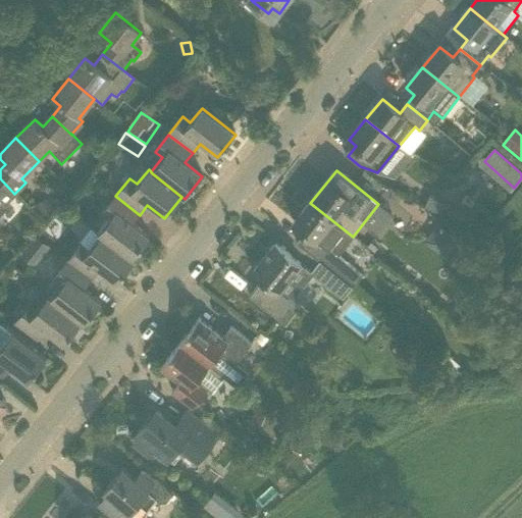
[(5,203),(14,194),(0,178),(0,217),(10,208),(5,203)]
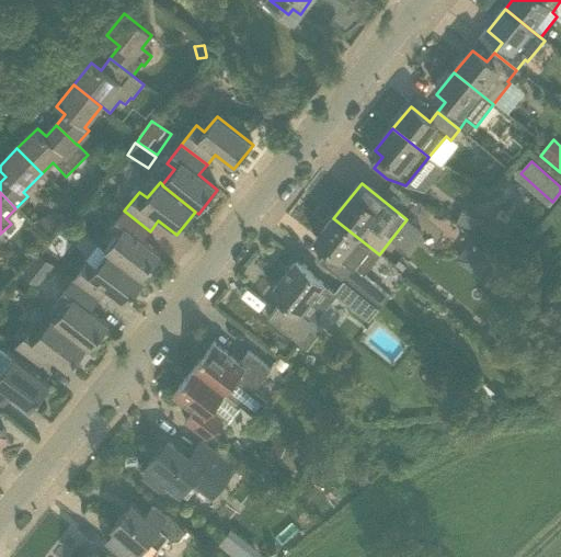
[(142,279),(161,256),(142,241),(150,231),(124,211),(110,229),(117,236),(105,251),(142,279)]
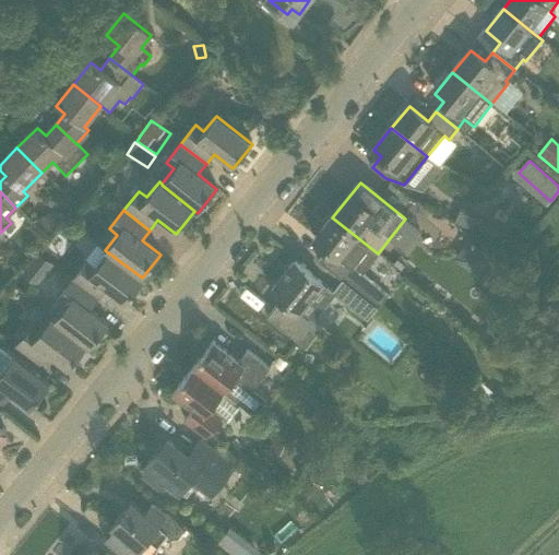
[(50,215),(38,222),(46,235),(57,228),(50,215)]
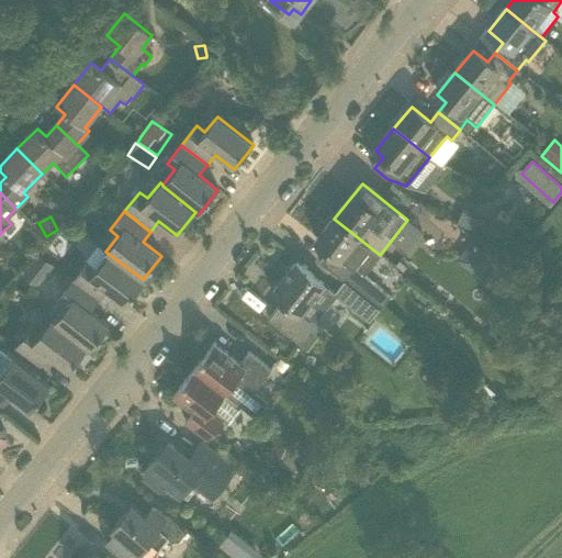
[(334,219),(316,241),(329,252),(319,264),(344,282),(346,280),(367,297),(381,310),(389,300),(374,287),(375,287),(363,276),(380,255),(334,219)]
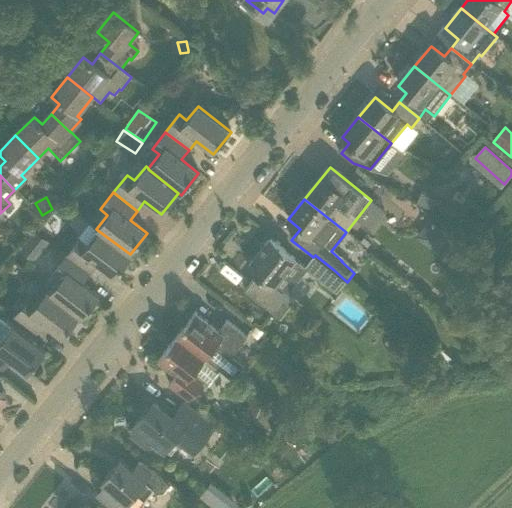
[(81,238),(67,256),(90,275),(98,265),(114,279),(132,257),(130,254),(96,229),(89,223),(78,236),(81,238)]
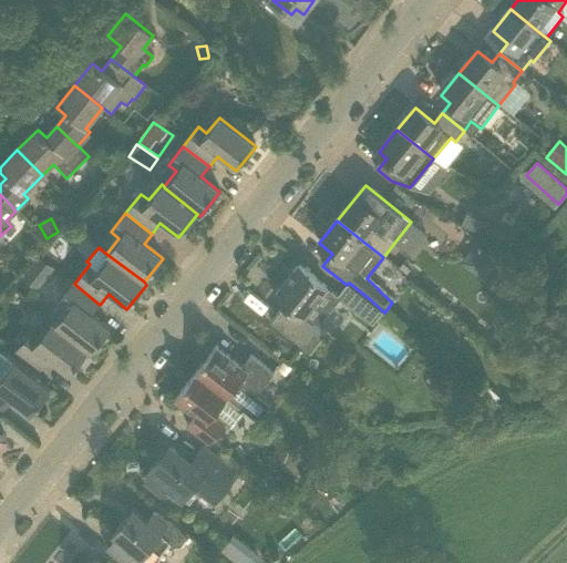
[(463,265),(483,280),(495,264),(475,249),(463,265)]
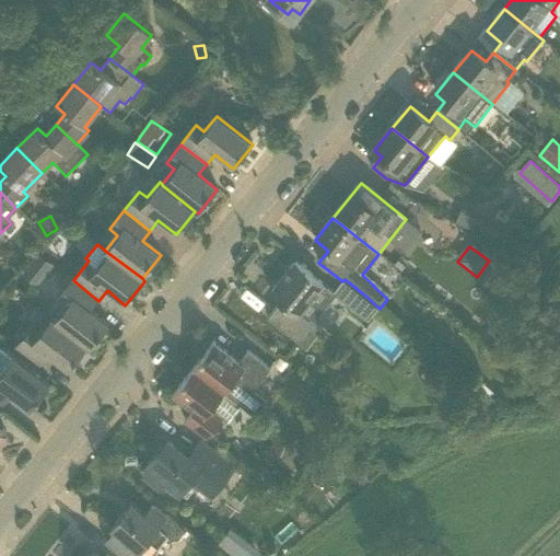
[(37,288),(54,267),(38,255),(22,276),(37,288)]
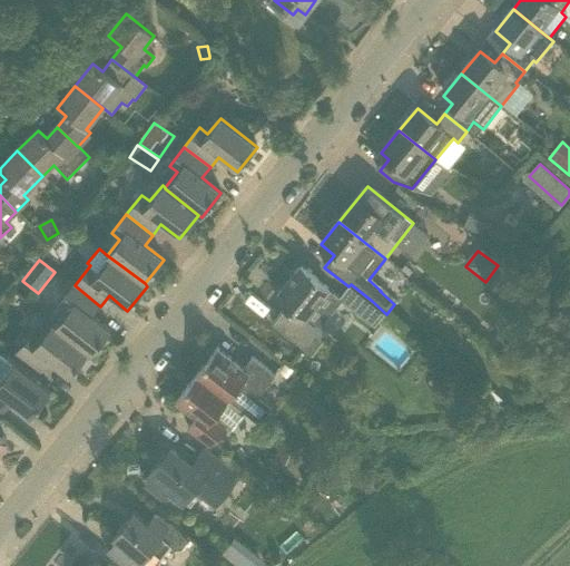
[(287,309),(273,325),(311,357),(327,337),(320,330),(307,321),(330,292),(301,269),(276,300),(287,309)]
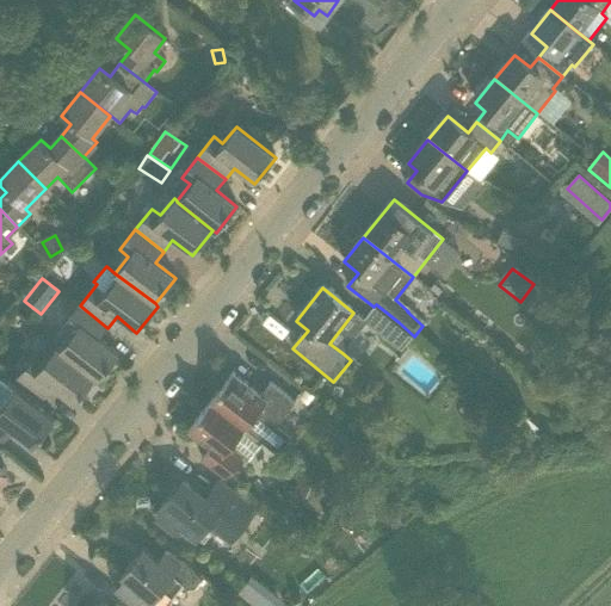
[(98,382),(118,354),(99,339),(107,328),(80,305),(63,326),(72,333),(59,348),(59,350),(94,379),(98,382)]
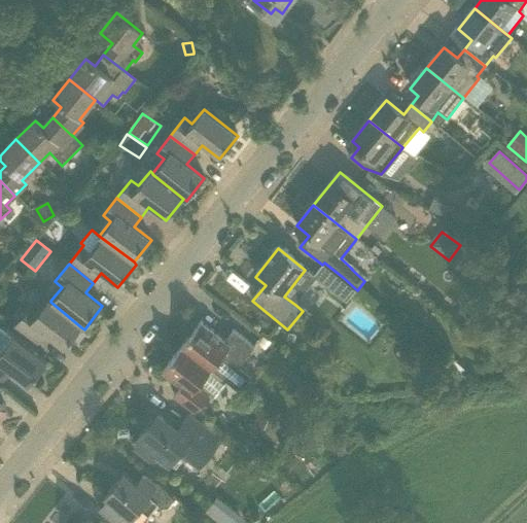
[(354,291),(344,283),(323,267),(315,277),(347,302),(354,291)]
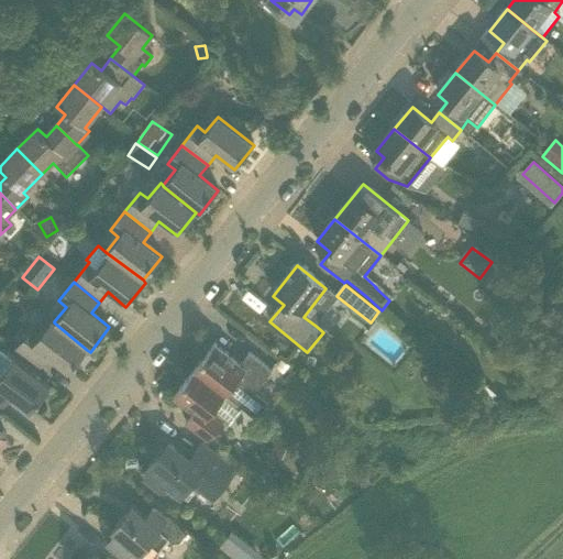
[(68,373),(87,350),(54,322),(54,321),(52,320),(39,336),(31,329),(15,349),(41,370),(50,359),(68,373)]
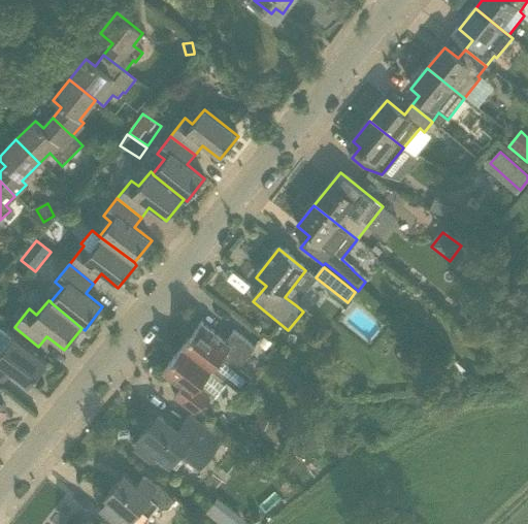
[(201,324),(183,348),(210,371),(220,379),(232,364),(238,370),(255,350),(234,332),(225,342),(201,324)]
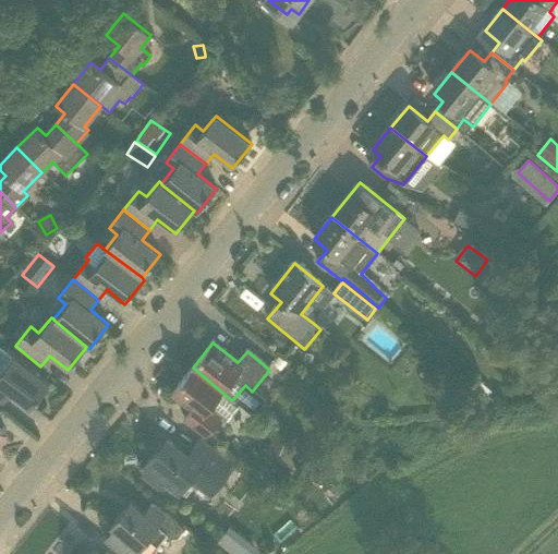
[(0,401),(3,405),(12,394),(31,408),(50,384),(14,356),(13,357),(0,347),(0,346),(0,401)]
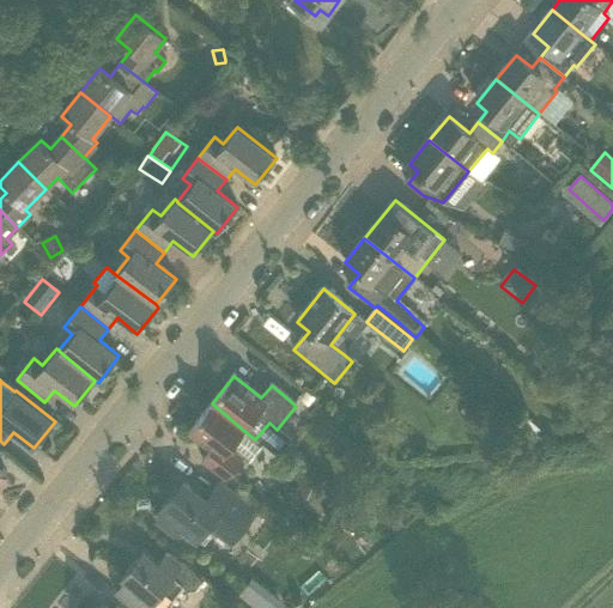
[(309,408),(315,400),(307,393),(299,401),(309,408)]
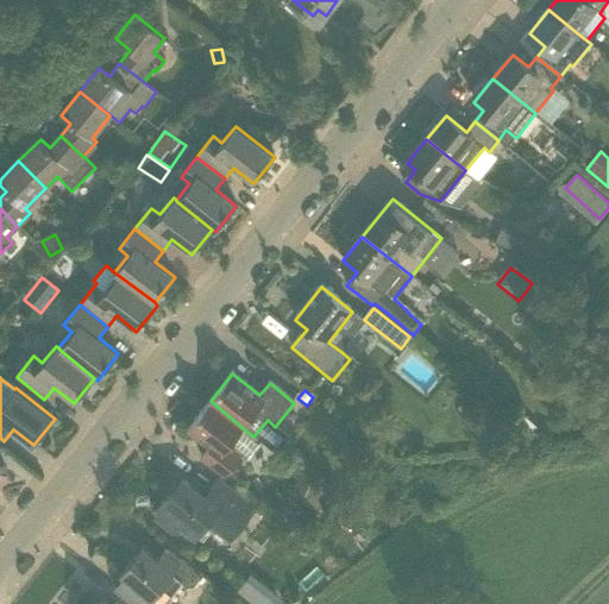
[(262,444),(211,401),(188,428),(211,446),(201,459),(226,478),(242,458),(246,461),(262,444)]
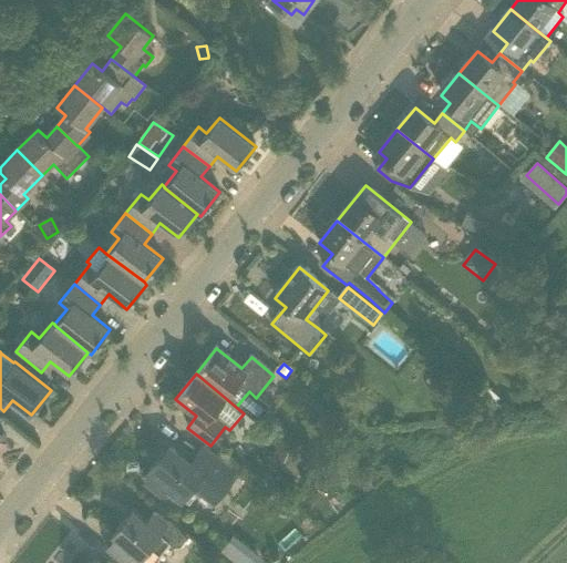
[(332,419),(327,436),(337,438),(341,422),(332,419)]
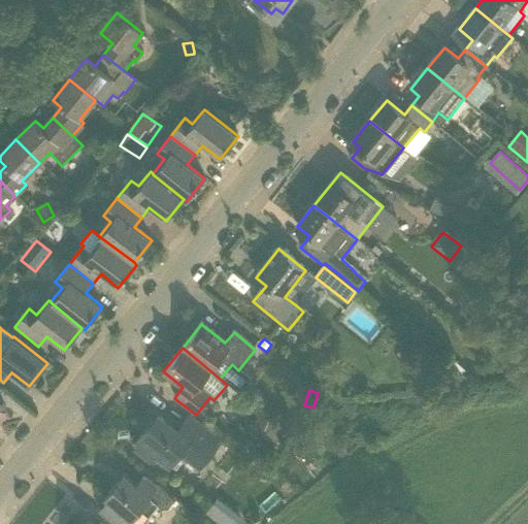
[(140,445),(136,450),(151,462),(155,456),(169,467),(179,455),(199,470),(222,443),(190,418),(180,429),(169,420),(166,423),(158,416),(157,418),(151,414),(142,423),(149,428),(137,441),(140,445)]
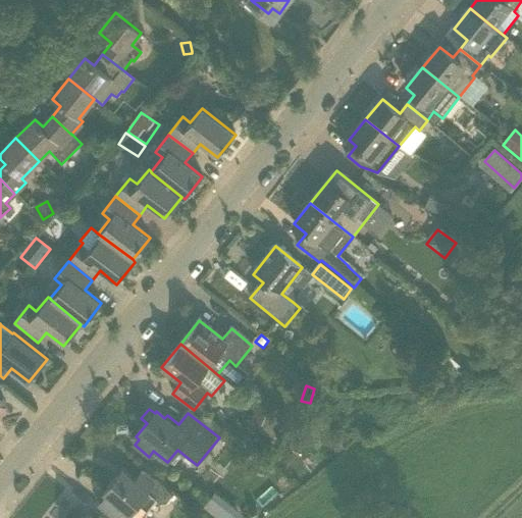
[(265,418),(259,435),(272,441),(279,423),(265,418)]
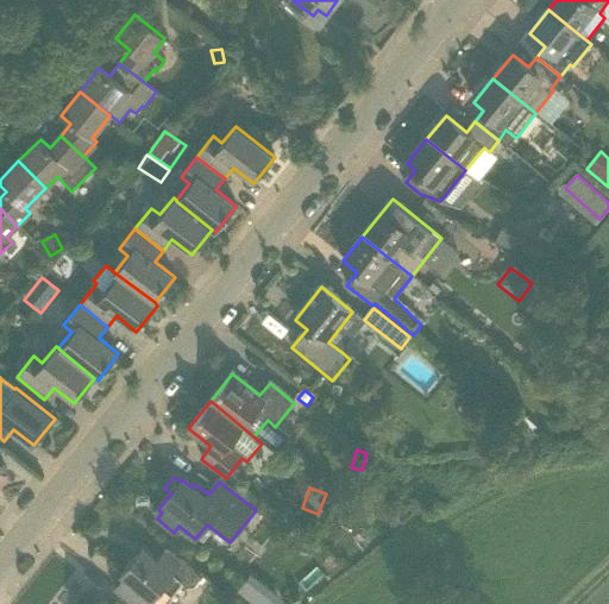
[(403,524),(396,514),(385,521),(393,532),(403,524)]
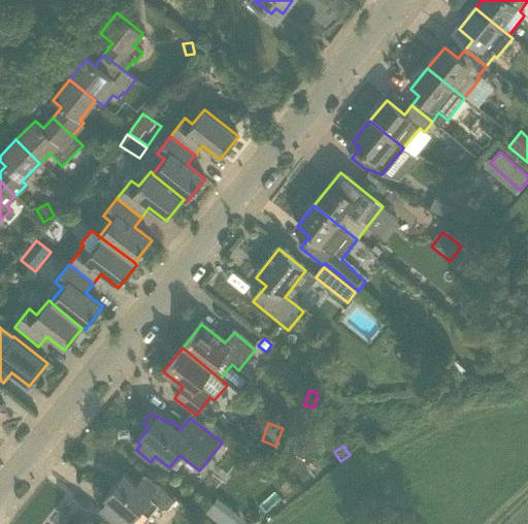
[(109,502),(100,514),(112,523),(128,523),(131,520),(139,509),(150,517),(159,504),(162,506),(168,506),(174,499),(145,477),(137,487),(124,476),(105,499),(109,502)]
